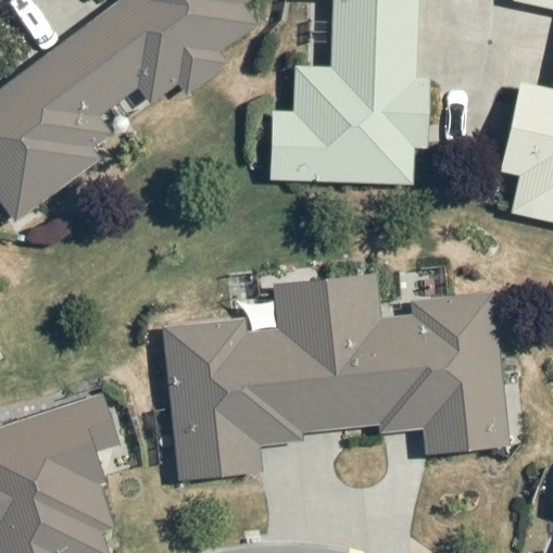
[(0,202),(15,225),(98,158),(92,148),(174,85),(183,96),(228,62),(220,52),(255,22),(259,0),(117,0),(0,89),(0,202)]
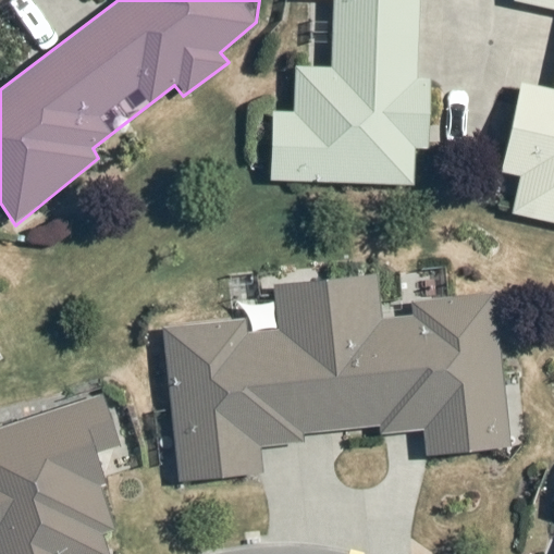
[(294,110),(272,109),(272,181),(413,185),(419,0),(331,0),(331,65),(296,64),(294,110)]
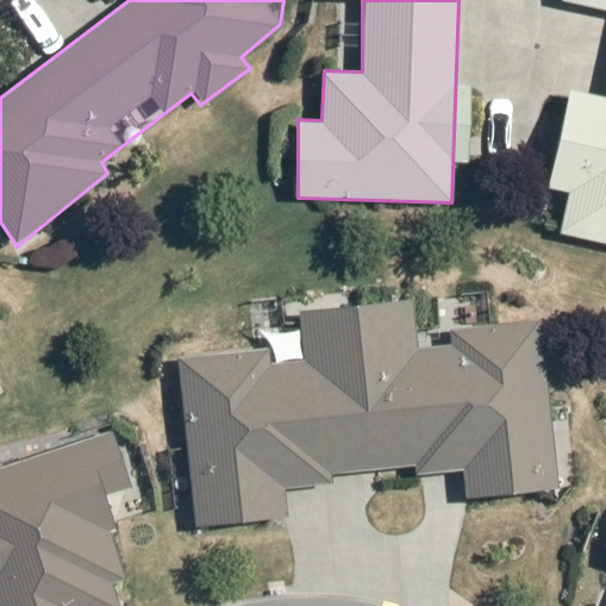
[(562,0),(562,1),(605,11),(605,93),(605,97),(570,91),(549,188),(569,193),(560,235),(605,244),(605,0),(562,0)]
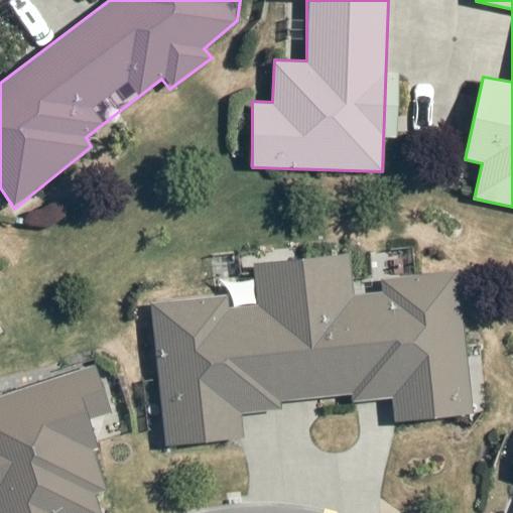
[(227,292),(150,300),(163,445),(242,438),(241,414),(391,399),(395,423),(473,414),(456,269),(383,278),(386,290),(353,293),(348,254),(257,263),(260,302),(230,306),(227,292)]
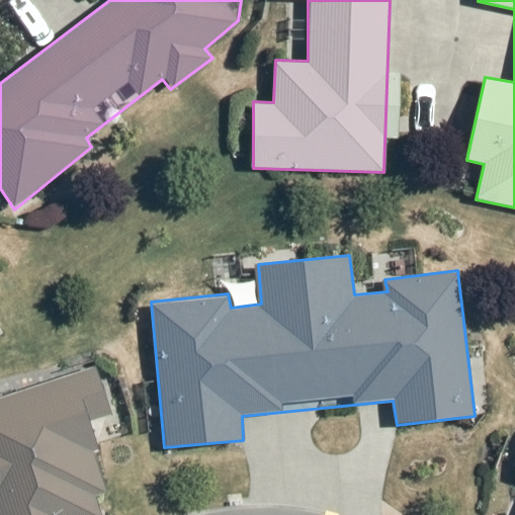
[(95,366),(0,397),(0,514),(101,514),(95,495),(108,493),(84,421),(110,413),(95,366)]
